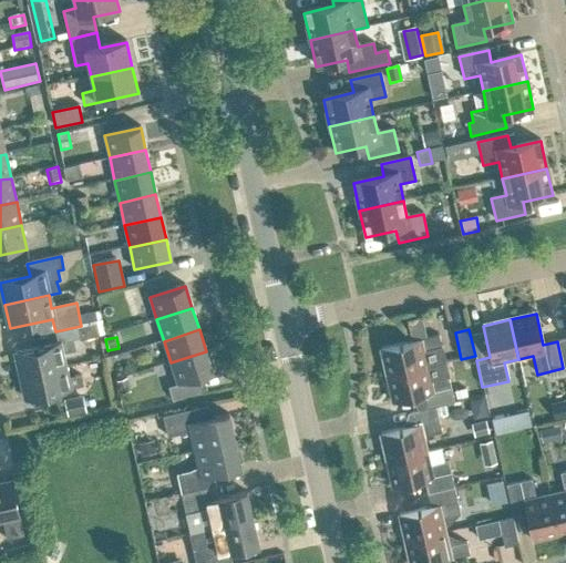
[(387,376),(446,362),(443,348),(441,348),(439,337),(380,349),(387,376)]
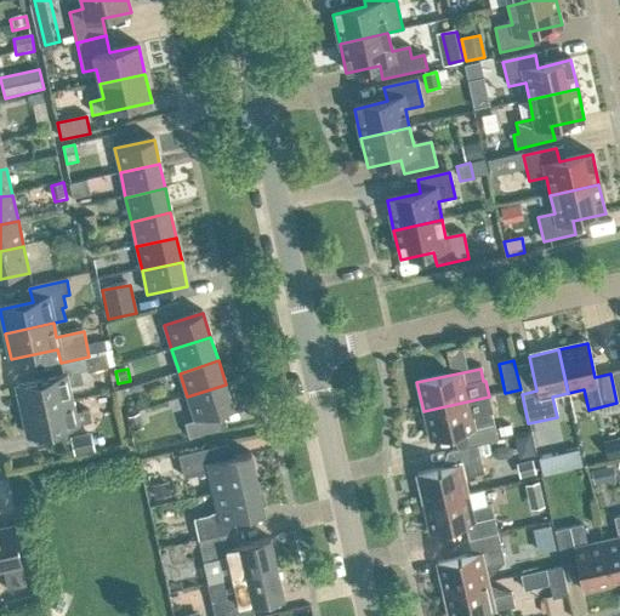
[(23,412),(72,401),(68,388),(84,385),(81,374),(17,388),(23,412)]
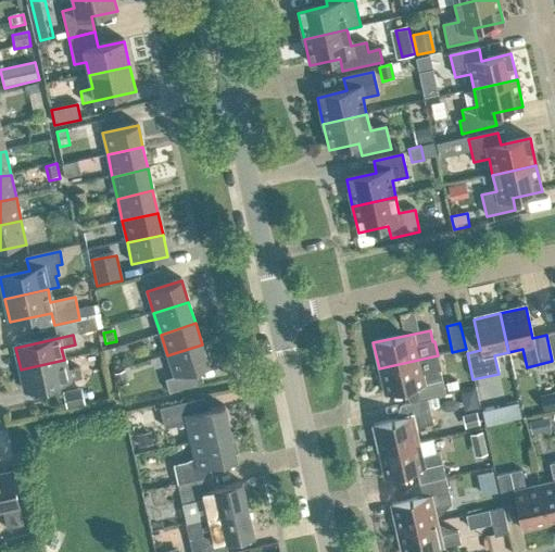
[(190,372),(209,366),(202,345),(167,355),(175,377),(166,380),(169,393),(194,385),(190,372)]
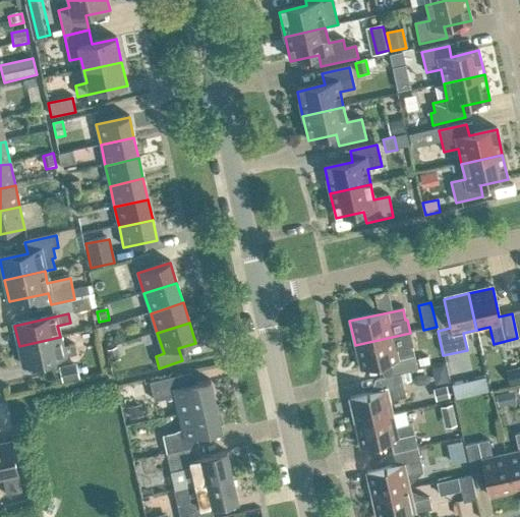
[(410,333),(355,345),(360,370),(390,363),(393,377),(417,370),(411,347),(413,346),(410,333)]
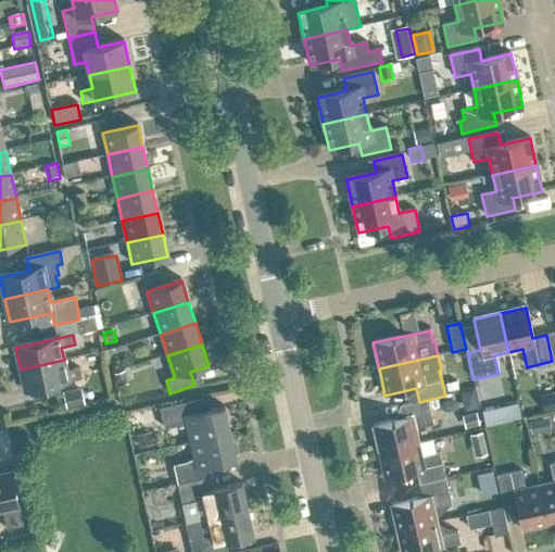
[(64,360),(21,369),(25,392),(83,379),(80,369),(66,372),(64,360)]
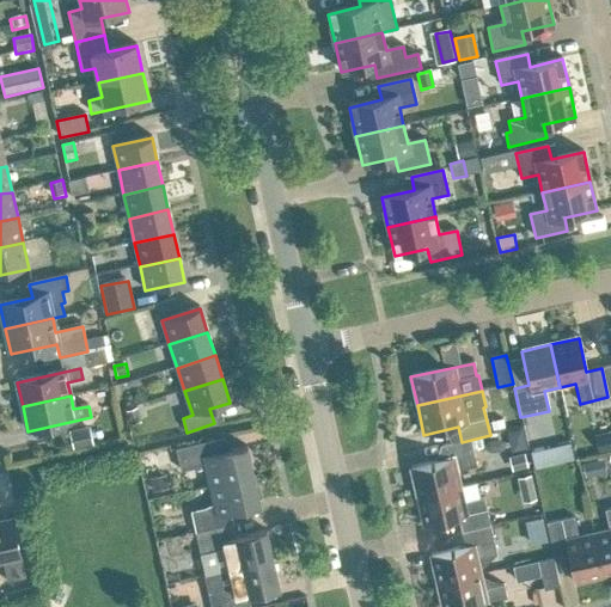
[(138,411),(126,415),(129,428),(141,424),(138,411)]
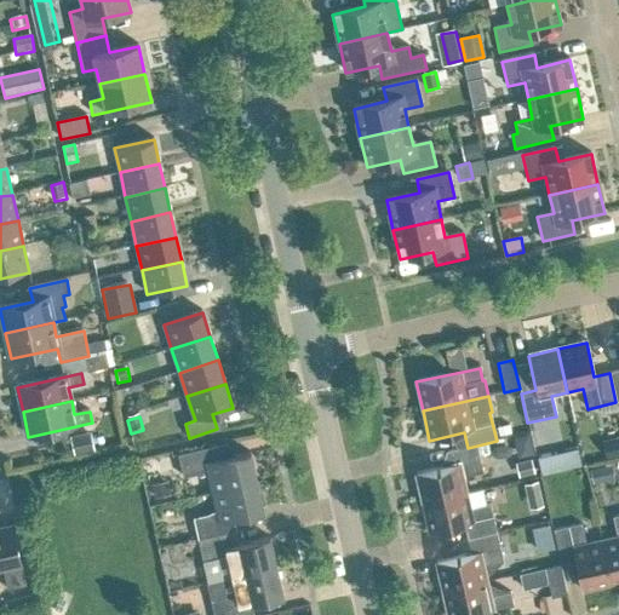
[(509,434),(510,470),(536,470),(536,432),(509,434)]
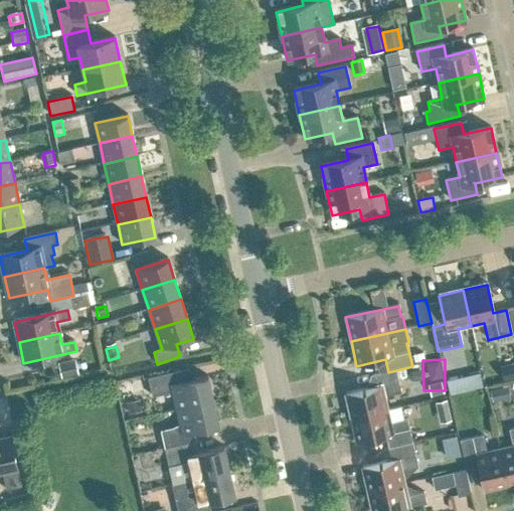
[(61,378),(78,374),(75,360),(58,364),(61,378)]
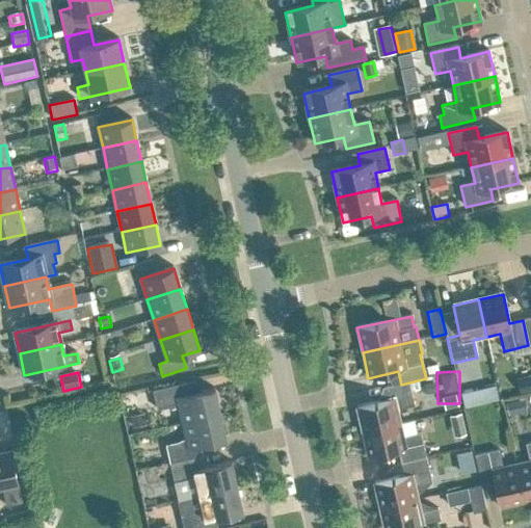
[(363,432),(399,424),(396,411),(414,406),(408,383),(401,385),(383,388),(387,401),(356,407),(363,432)]
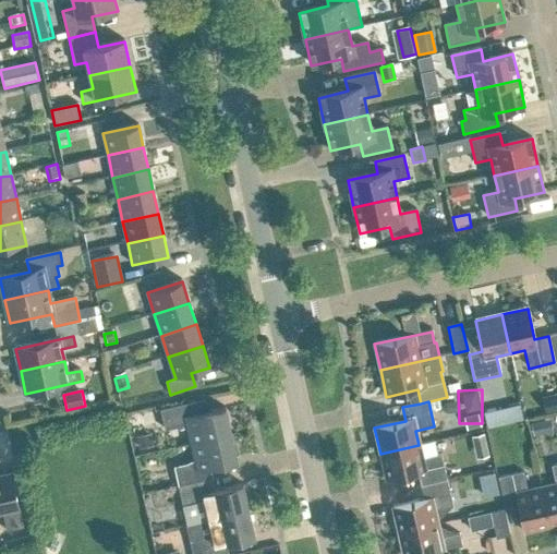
[(191,444),(231,435),(225,409),(197,414),(194,402),(160,410),(165,430),(186,425),(191,444)]
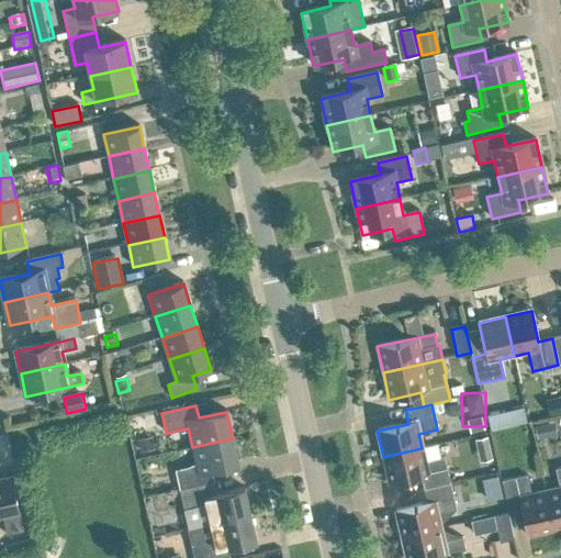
[(494,427),(528,423),(526,408),(492,412),(494,427)]
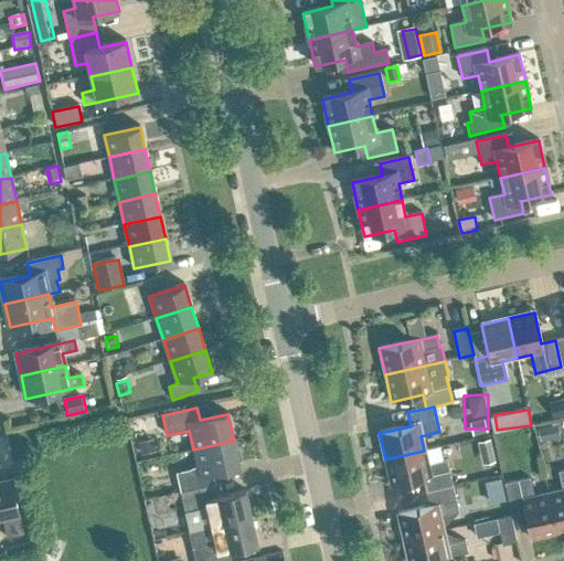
[(496,463),(489,440),(477,443),(482,466),(496,463)]
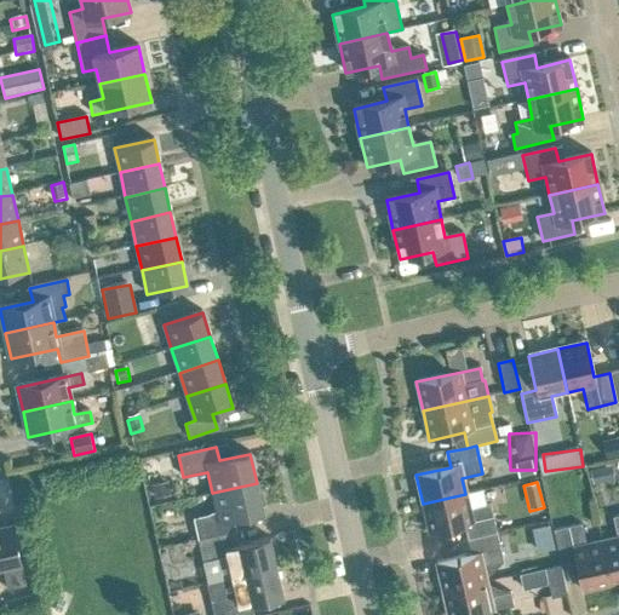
[(171,496),(167,483),(152,487),(155,500),(171,496)]
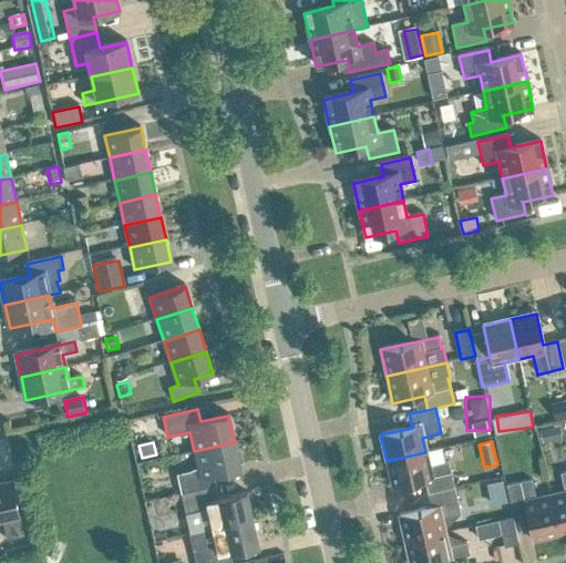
[(181,495),(215,488),(212,474),(240,469),(235,442),(194,451),(197,470),(176,474),(181,495)]
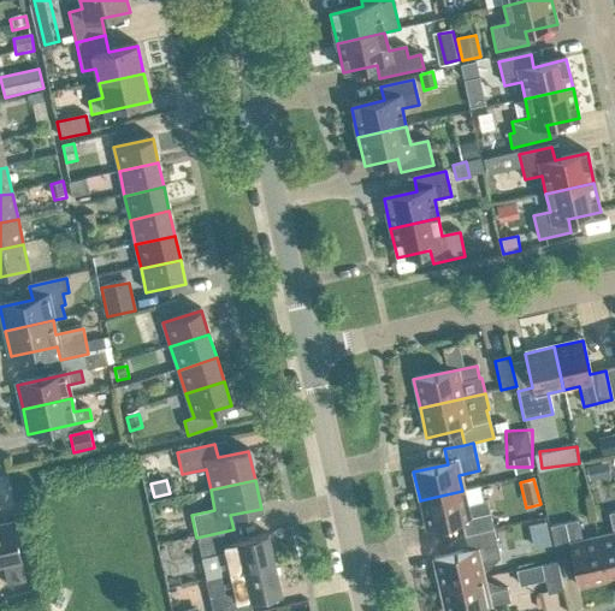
[(465,537),(492,531),(486,503),(483,503),(479,487),(462,491),(420,500),(426,529),(461,522),(465,537)]
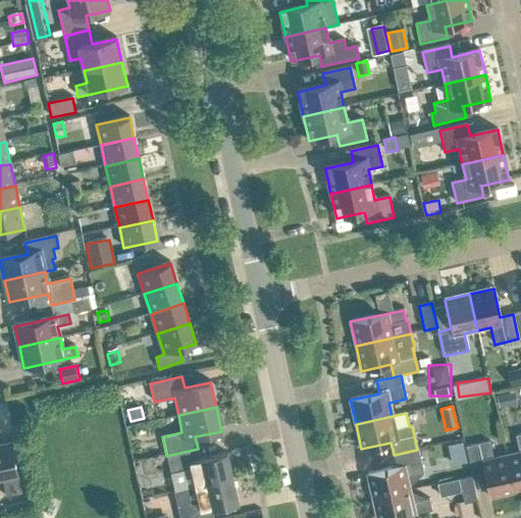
[(520,434),(516,436),(519,454),(506,457),(514,493),(520,490),(520,434)]
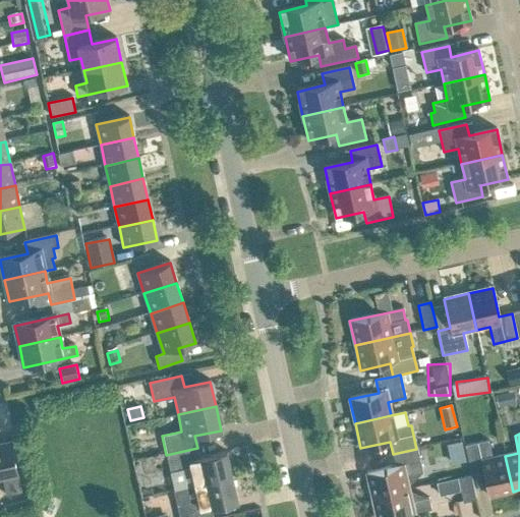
[(0,479),(2,479),(6,497),(21,494),(10,442),(0,443),(0,479)]
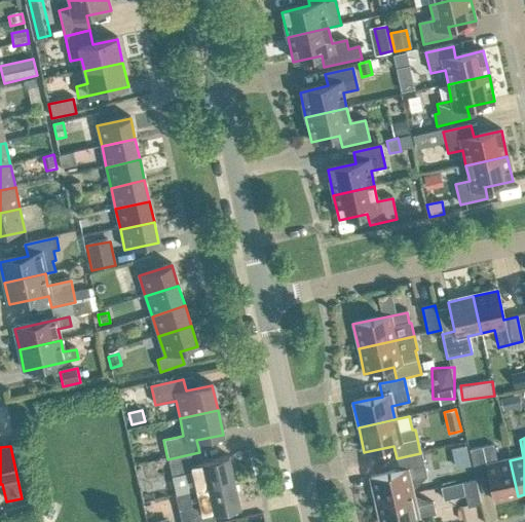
[(518,496),(510,460),(496,463),(492,446),(469,451),(474,476),(487,473),(493,502),(518,496)]
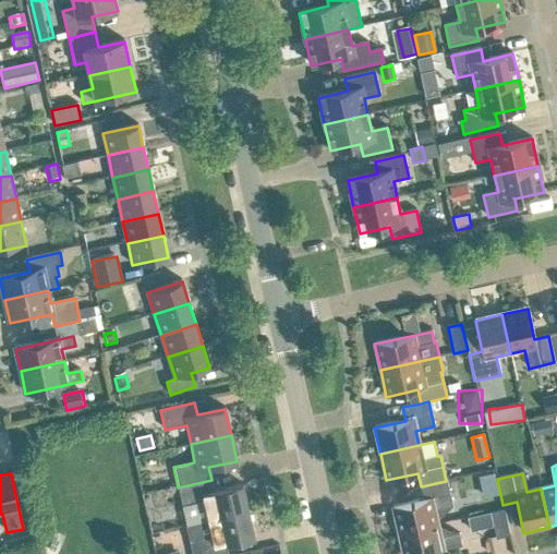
[(186,526),(249,512),(243,485),(214,492),(212,480),(178,488),(186,526)]
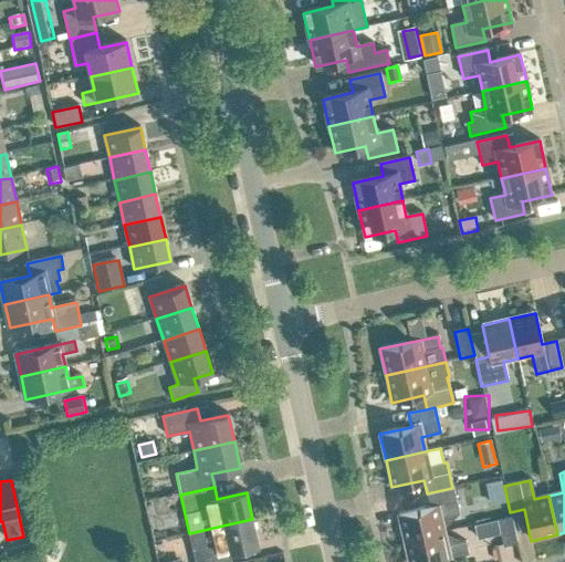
[(404,541),(446,532),(445,529),(459,513),(456,502),(452,488),(427,493),(430,508),(398,514),(404,541)]
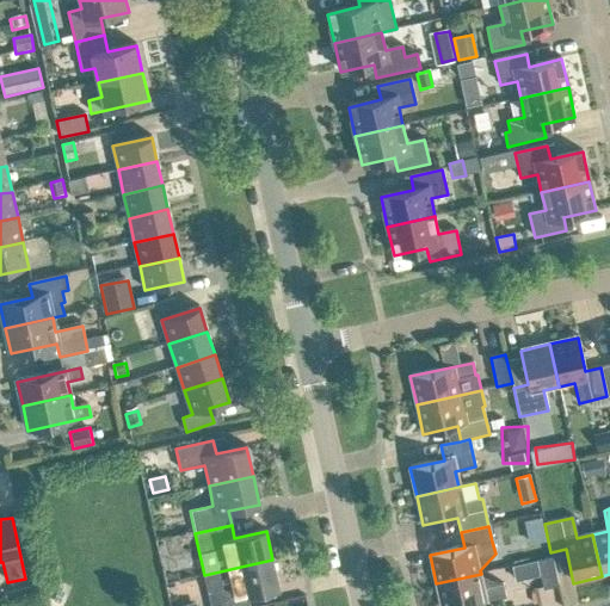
[(543,589),(558,586),(552,558),(536,561),(543,589)]
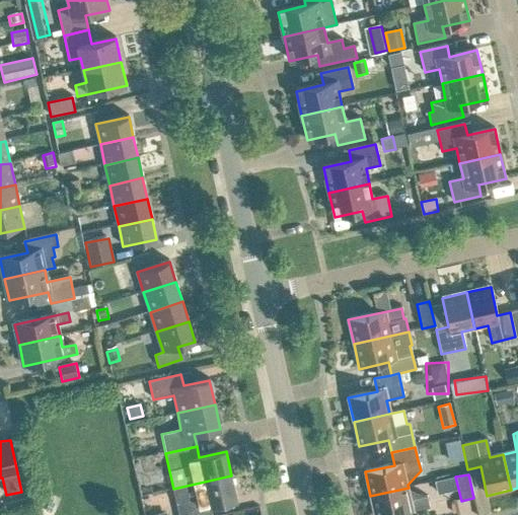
[(237,500),(231,475),(173,489),(178,514),(212,514),(210,506),(237,500)]
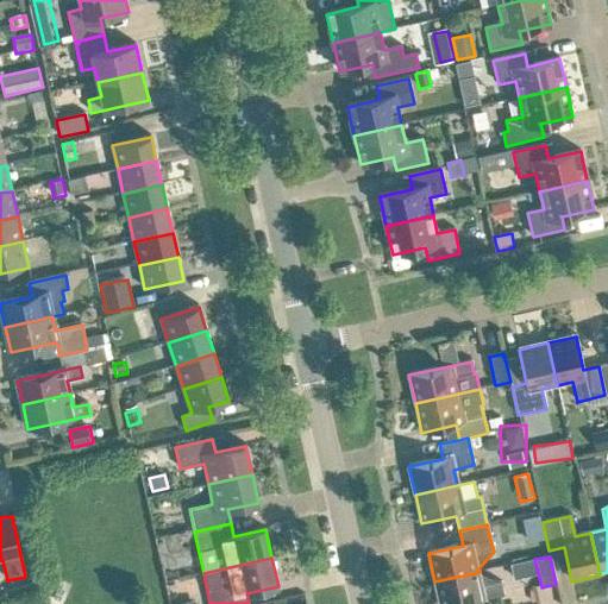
[(480,572),(434,582),(439,603),(470,603),(503,596),(501,583),(481,574),(480,572)]
